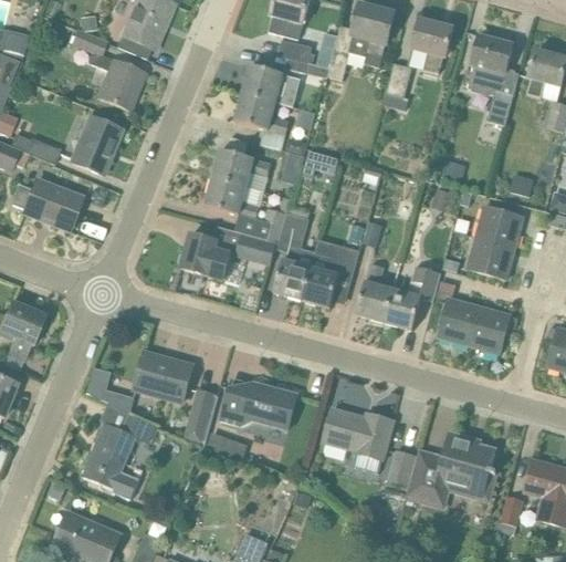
[(135,0),(121,35),(130,40),(150,49),(161,21),(166,22),(174,3),(165,0),(135,0)]
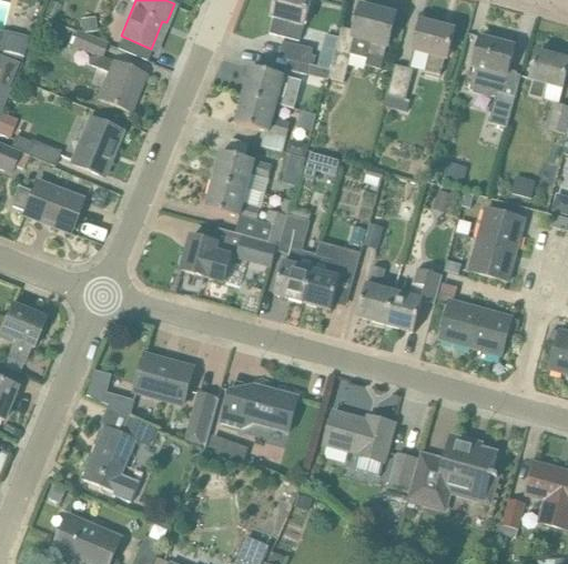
[(304,22),(310,0),(275,0),(272,14),(274,14),(270,31),(300,39),(304,22)]
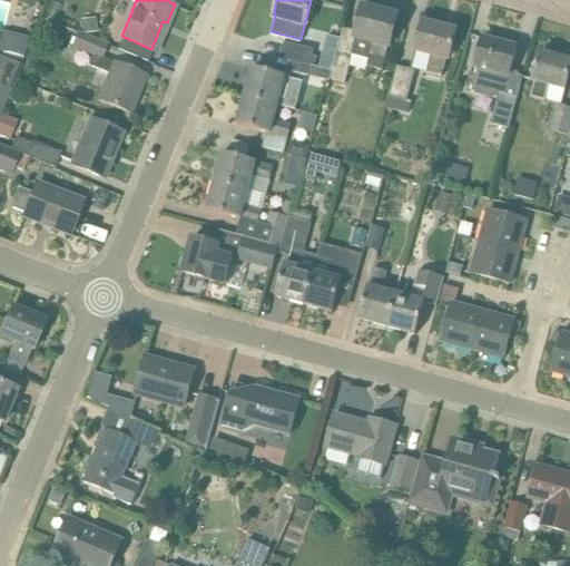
[(390,42),(392,33),(397,12),(363,3),(355,35),(352,48),(371,52),(369,64),(382,66),(387,42),(390,42)]
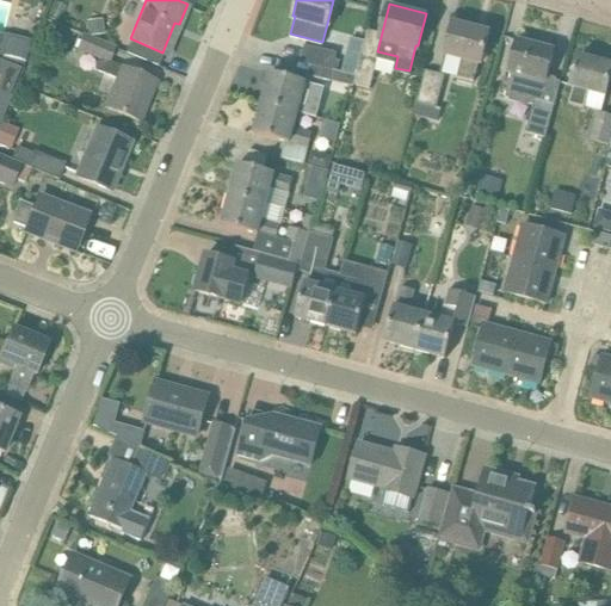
[(105,31),(103,17),(88,18),(90,32),(105,31)]
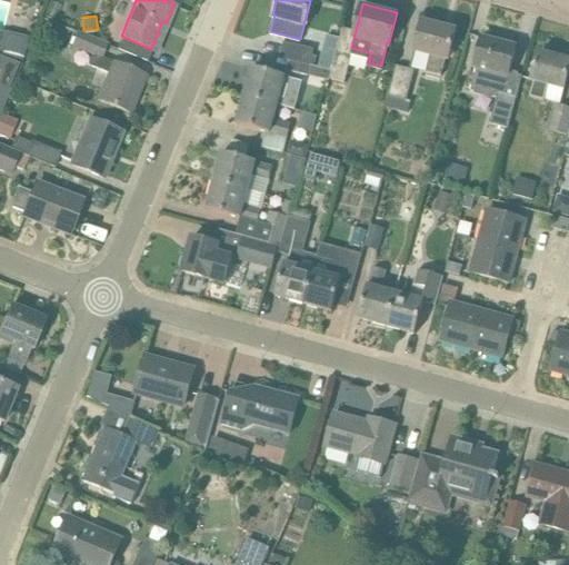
[(448,57),(450,49),(456,28),(421,19),(415,47),(430,51),(426,69),(441,73),(446,56),(448,57)]
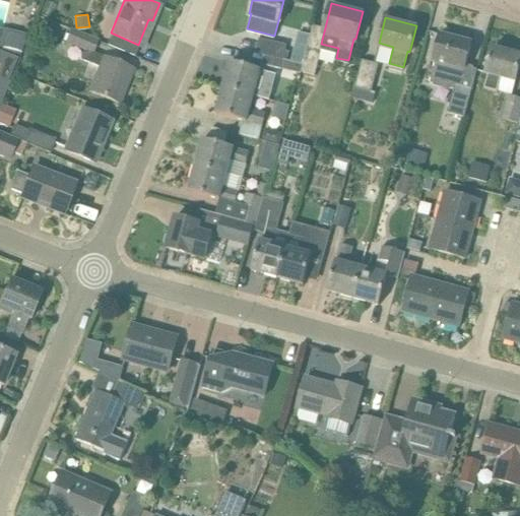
[(26,31),(5,25),(0,44),(21,51),(26,31)]
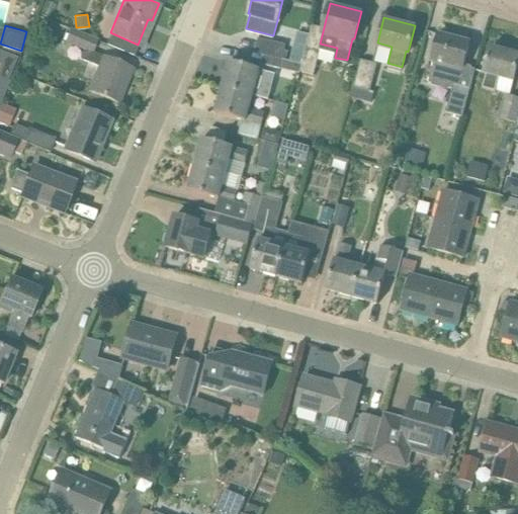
[(98,63),(101,54),(91,50),(96,38),(71,27),(66,39),(84,47),(80,57),(98,63)]
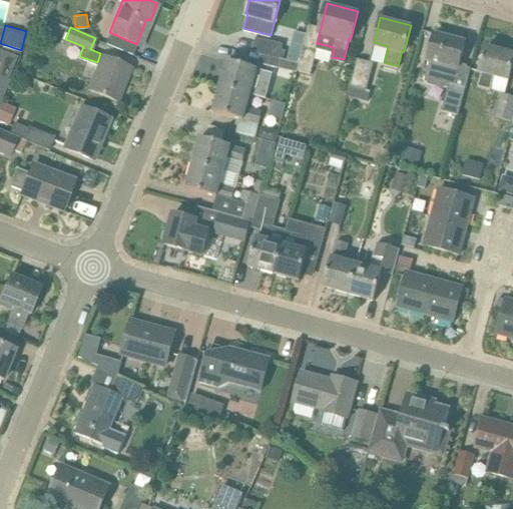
[(467,65),(459,63),(465,39),(434,31),(427,57),(430,58),(424,80),(428,81),(428,83),(444,87),(444,86),(448,87),(443,108),(458,112),(470,67),(467,66),(467,65)]
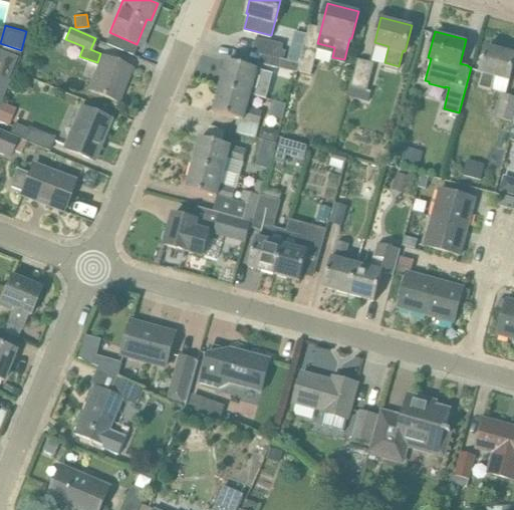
[(280,56),(283,41),(256,35),(254,50),(280,56)]
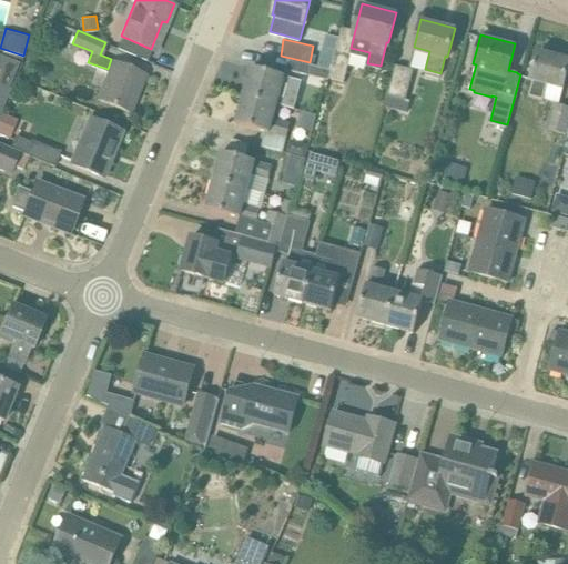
[(352,52),(351,51),(337,48),(327,87),(343,90),(352,52)]
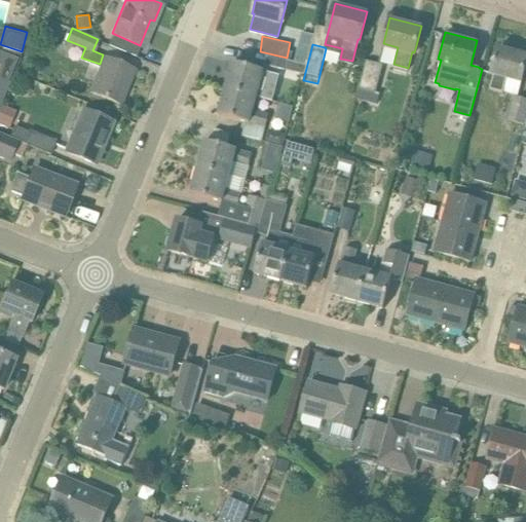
[(522,79),(523,74),(525,63),(525,53),(498,46),(491,71),(494,72),(490,86),(503,89),(508,75),(522,79)]
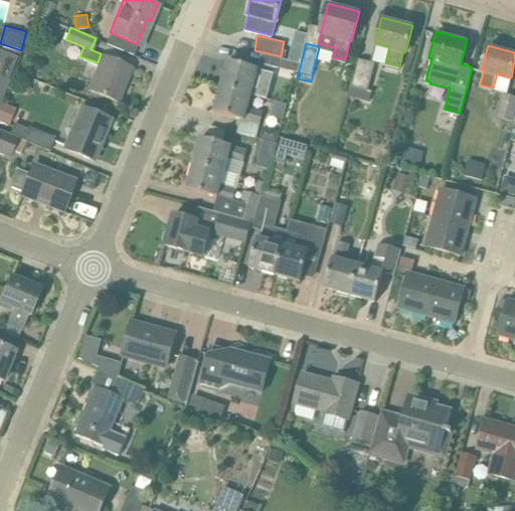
[(279,66),(281,56),(262,52),(260,61),(279,66)]
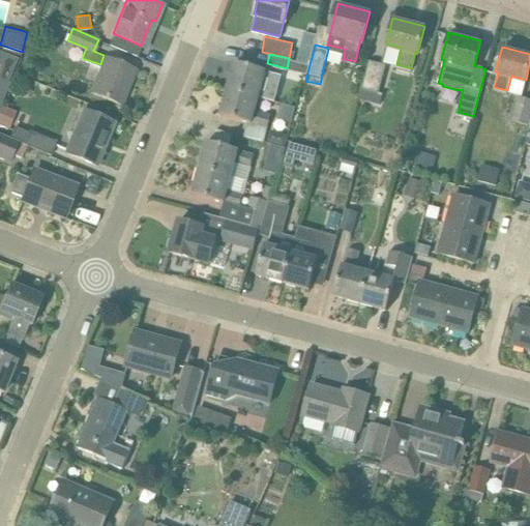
[(136,68),(117,60),(105,56),(90,90),(121,104),(136,68)]
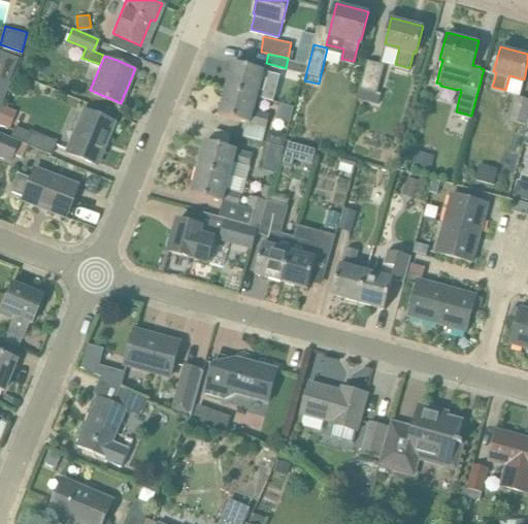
[(386,62),(381,61),(368,58),(358,96),(380,103),(382,92),(377,91),(386,62)]
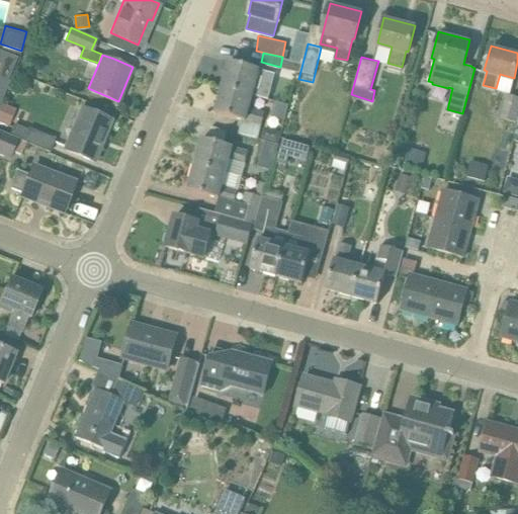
[(259,67),(249,64),(230,59),(223,84),(253,92),(257,79),(272,83),(275,72),(260,68),(259,67)]
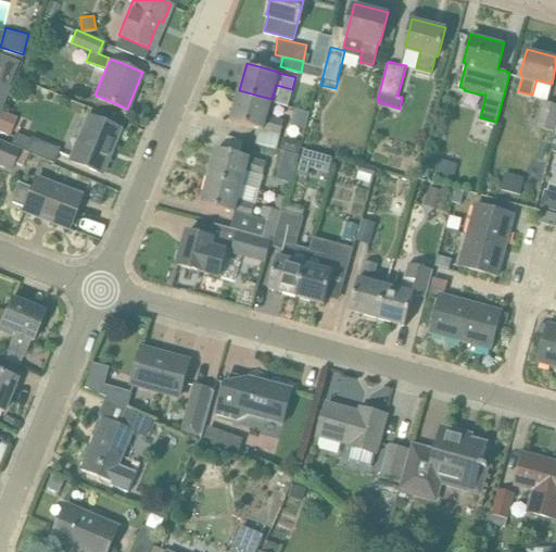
[(0,112),(12,85),(0,79),(0,112)]
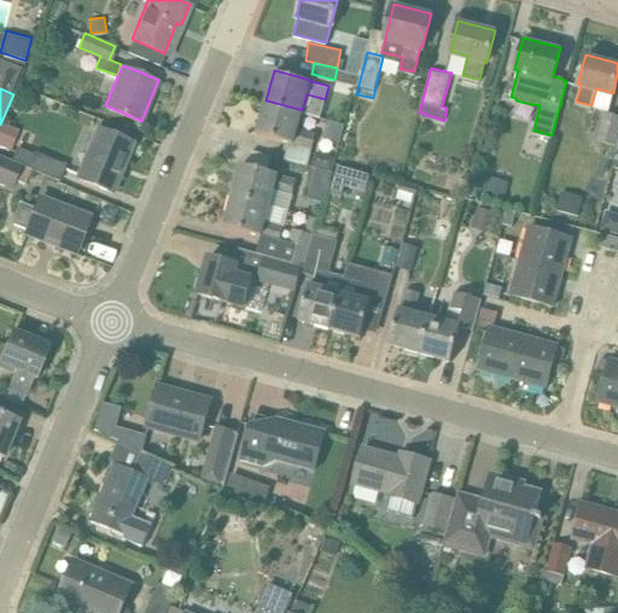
[(297,128),(302,110),(266,100),(257,132),(280,138),(292,141),(312,146),(315,132),(297,128)]
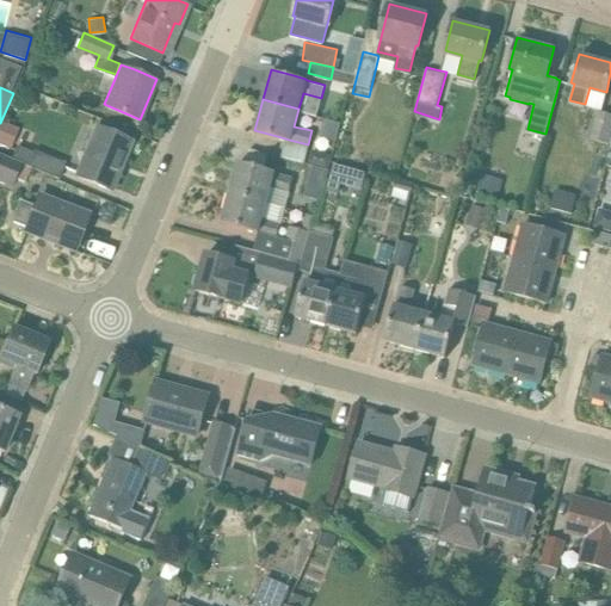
[(608,141),(610,128),(610,111),(602,109),(593,136),(608,141)]
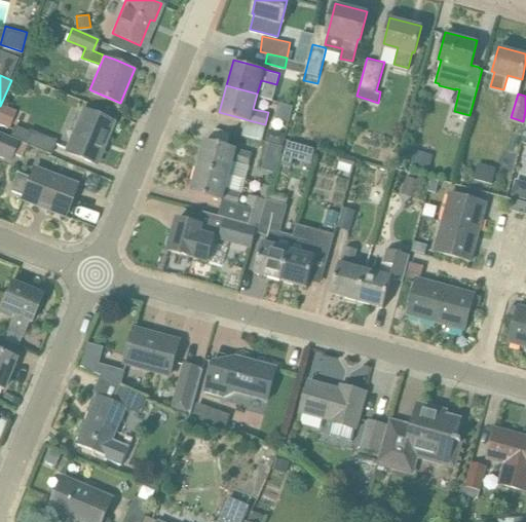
[(113,120),(94,113),(81,108),(65,150),(96,162),(113,120)]
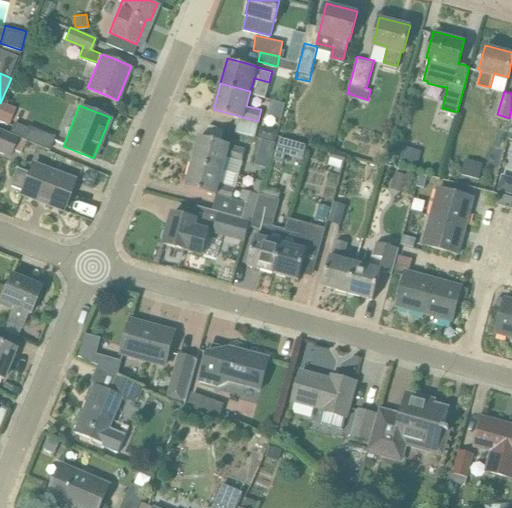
[(49,149),(55,134),(29,123),(23,138),(49,149)]
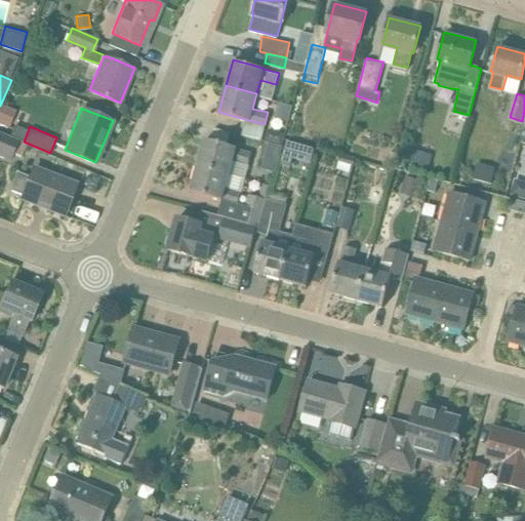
[(269,128),(267,127),(265,137),(283,143),(286,131),(269,127),(269,128)]
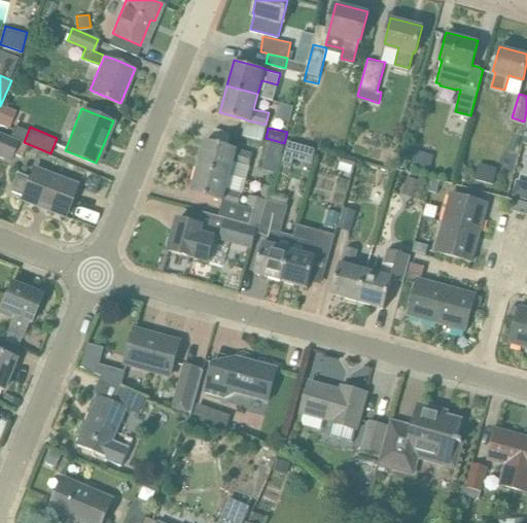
[(23,153),(27,144),(0,133),(0,154),(10,159),(13,150),(23,153)]
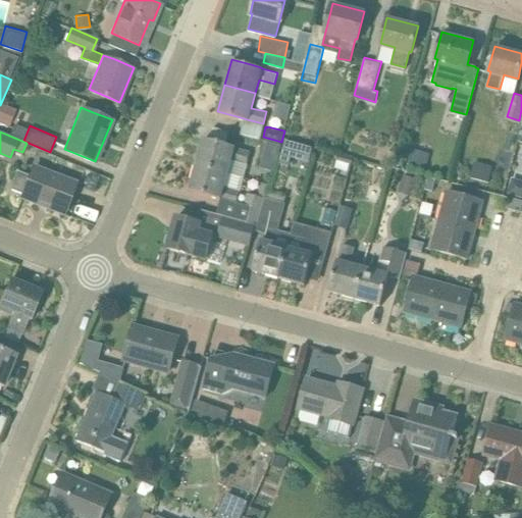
[(236,146),(204,137),(197,163),(244,175),(248,161),(251,150),(236,146)]
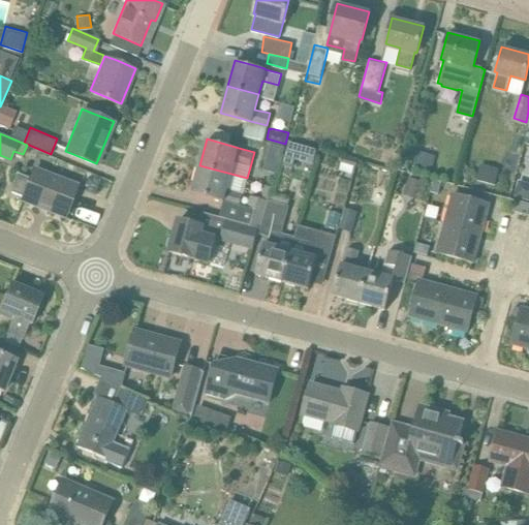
[(282,160),(308,167),(314,146),(288,139),(282,160)]
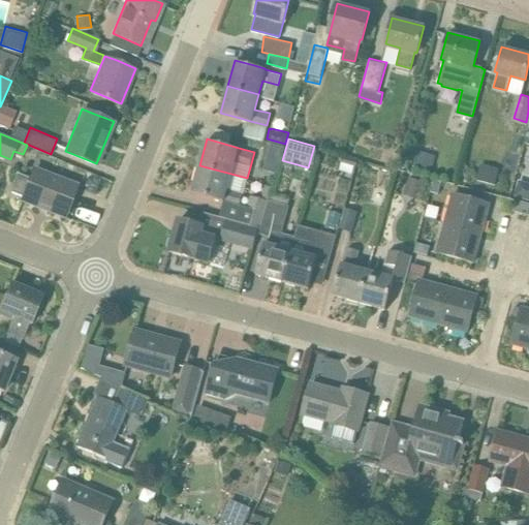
[(271,142),(268,155),(281,159),(284,146),(271,142)]
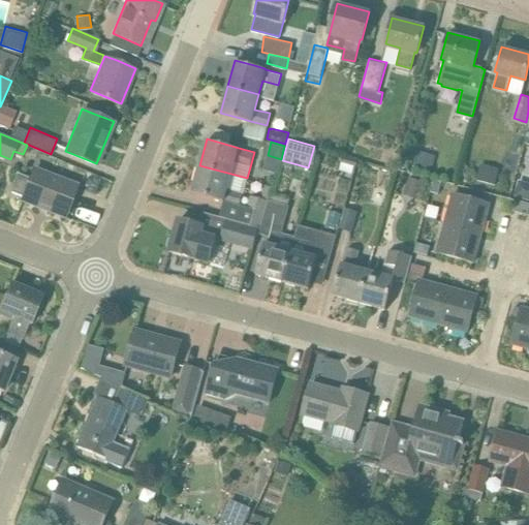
[(477,177),(493,180),(495,163),(479,161),(477,177)]
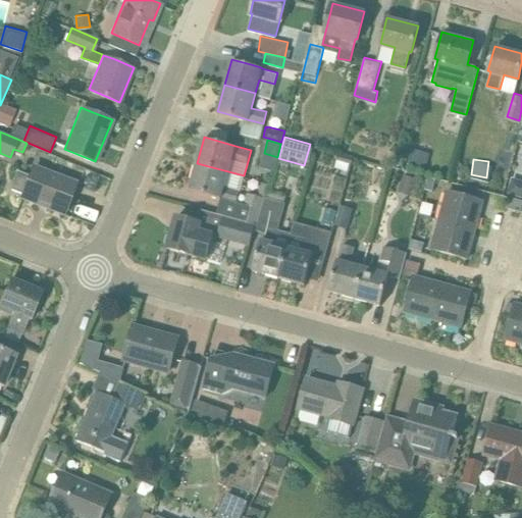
[(237,201),(244,175),(197,163),(190,189),(220,198),(220,197),(237,201)]
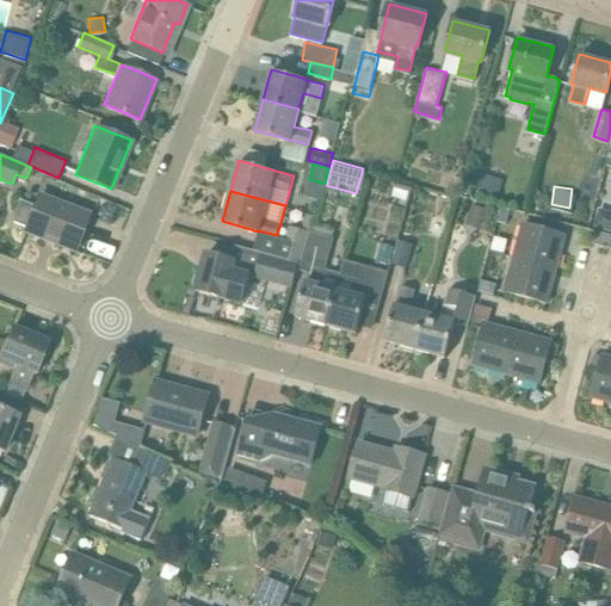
[(20,199),(12,221),(26,226),(25,229),(74,248),(88,212),(39,195),(35,205),(20,199)]
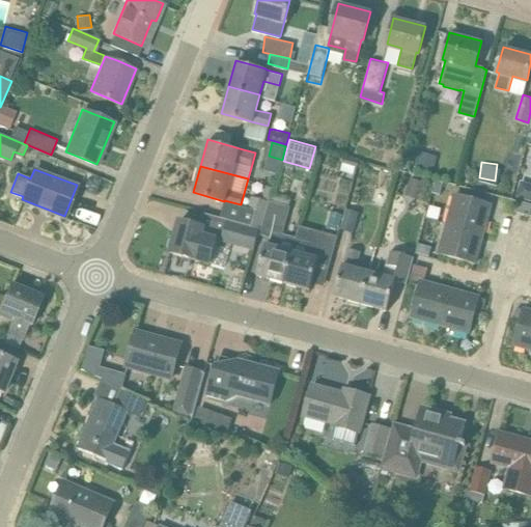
[(270,198),(273,186),(267,184),(263,197),(252,194),(248,205),(245,204),(240,220),(259,225),(267,198),(268,198),(270,198)]
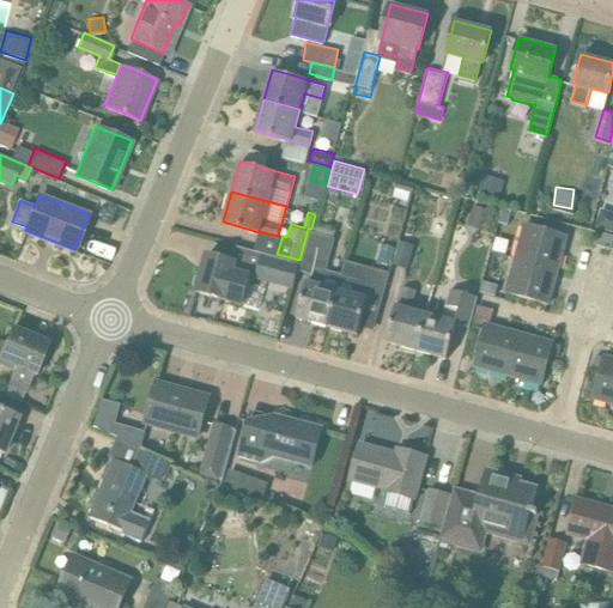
[(568,233),(556,230),(558,220),(538,216),(535,225),(525,222),(515,256),(558,267),(568,233)]
